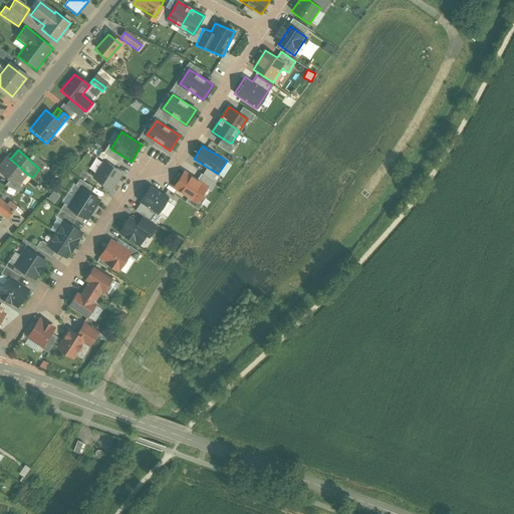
[(28,175),(10,159),(7,155),(0,162),(0,173),(17,188),(28,175)]
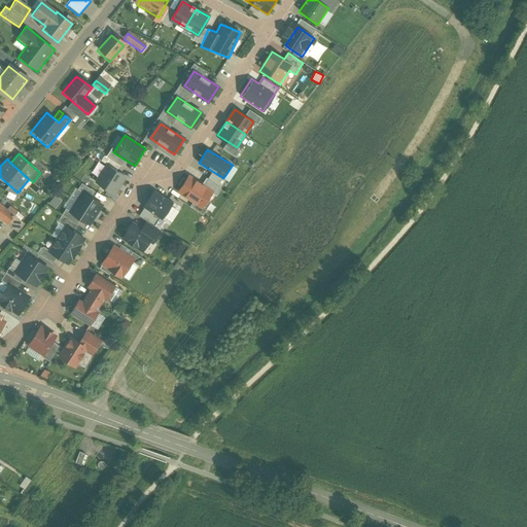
[(127,175),(107,163),(95,182),(114,195),(127,175)]
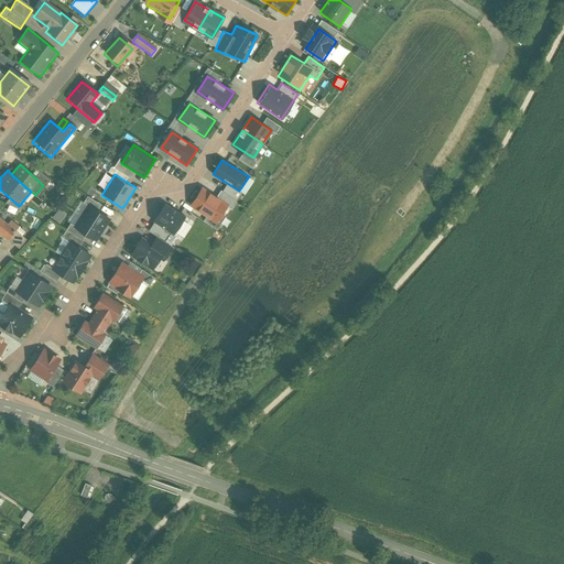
[(227,205),(203,190),(193,204),(193,205),(216,221),(227,205)]
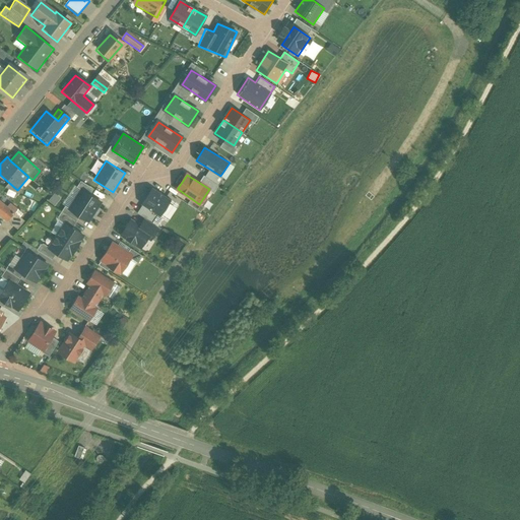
[(75,188),(79,190),(88,196),(92,190),(79,182),(75,188)]
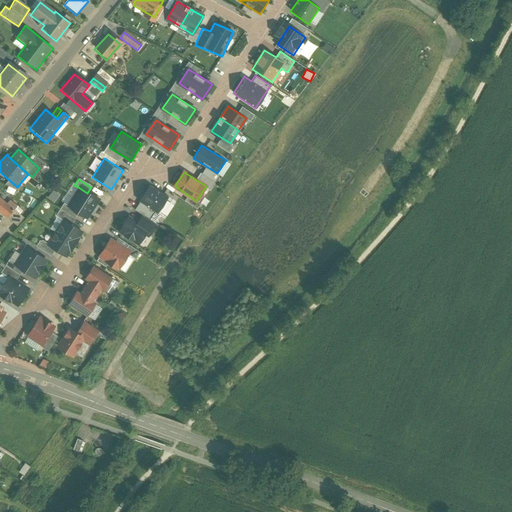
[(78,187),(72,197),(92,209),(98,200),(87,193),(78,187)]
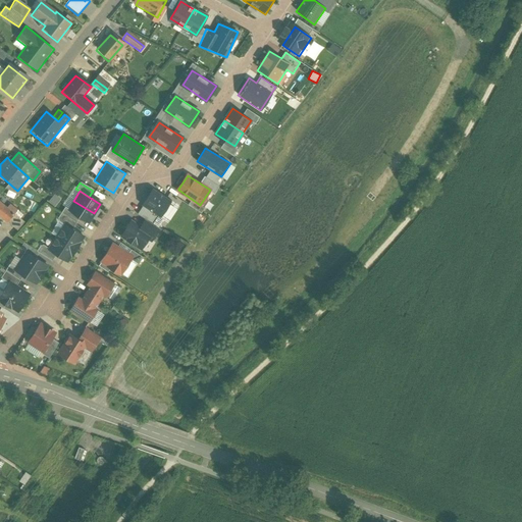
[(54,206),(60,199),(54,194),(48,201),(54,206)]
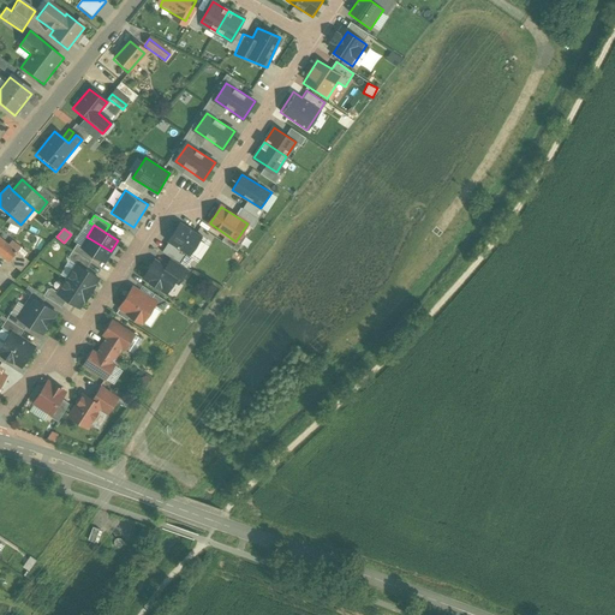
[(105,262),(111,251),(87,237),(81,246),(94,255),(105,262)]
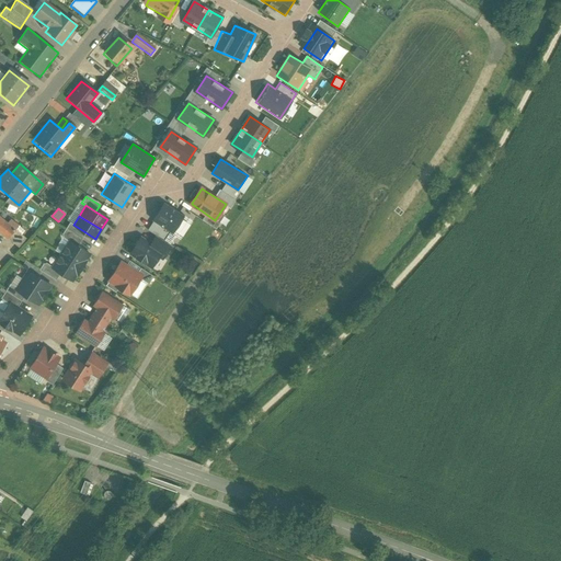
[(0,220),(0,232),(8,238),(13,231),(0,220)]
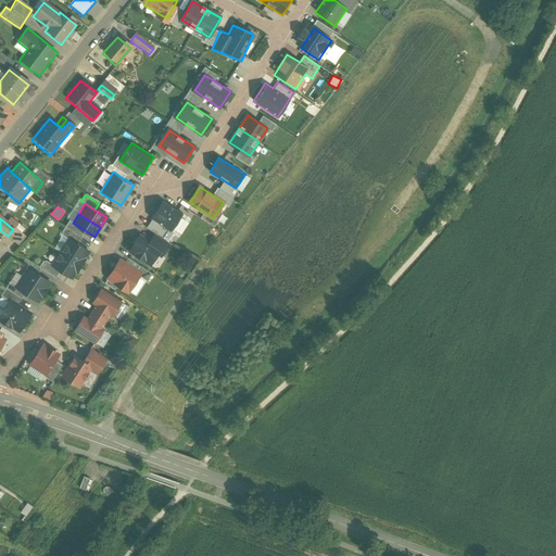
[(68,220),(64,228),(80,238),(85,230),(73,223),(68,220)]
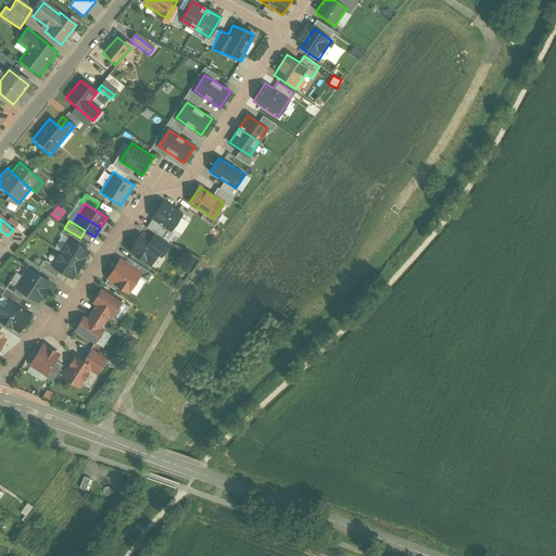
[(68,240),(76,244),(80,238),(64,228),(63,231),(63,236),(68,240)]
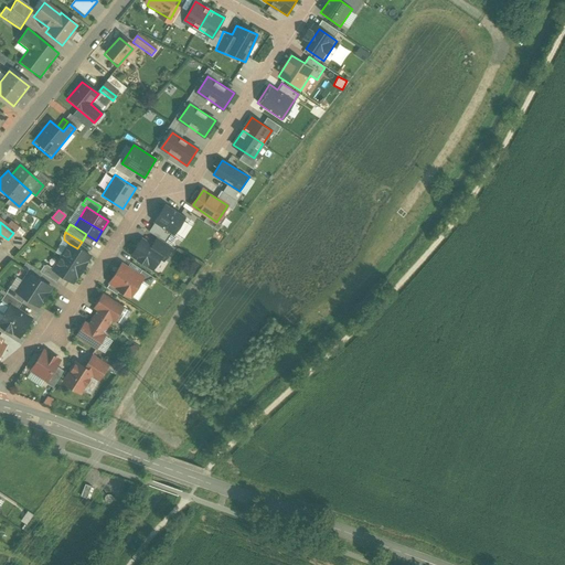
[(150,247),(140,241),(129,256),(151,270),(160,257),(166,260),(172,251),(156,238),(150,247)]
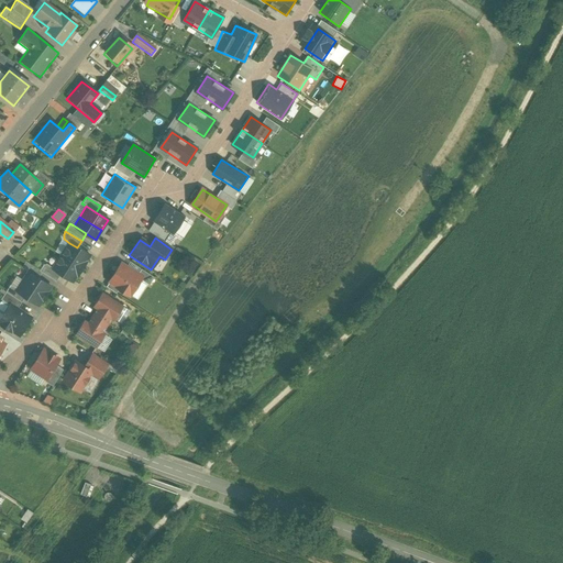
[(69,243),(61,257),(81,269),(90,256),(77,247),(69,243)]
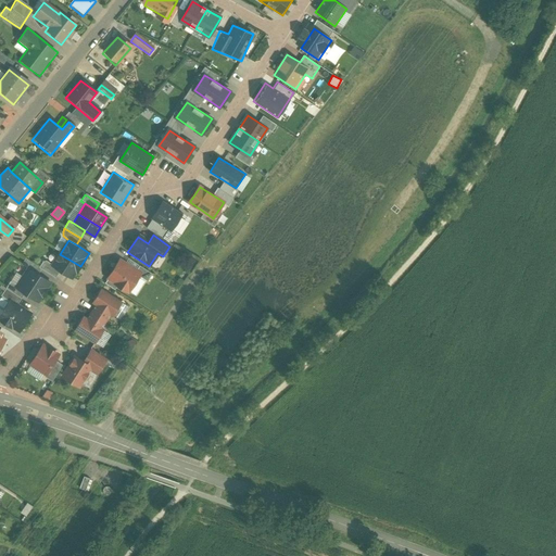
[(71,280),(80,266),(60,254),(51,267),(59,273),(71,280)]
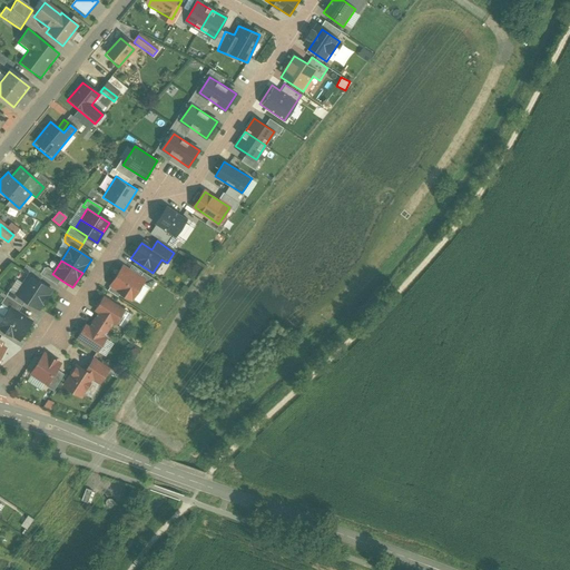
[(27,276),(39,284),(42,278),(38,275),(26,267),(22,274),(27,276)]
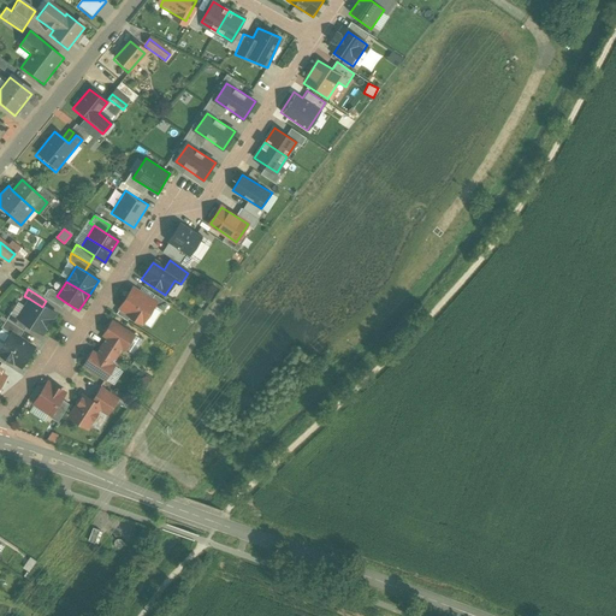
[(152,303),(131,289),(118,311),(142,327),(157,306),(152,303)]
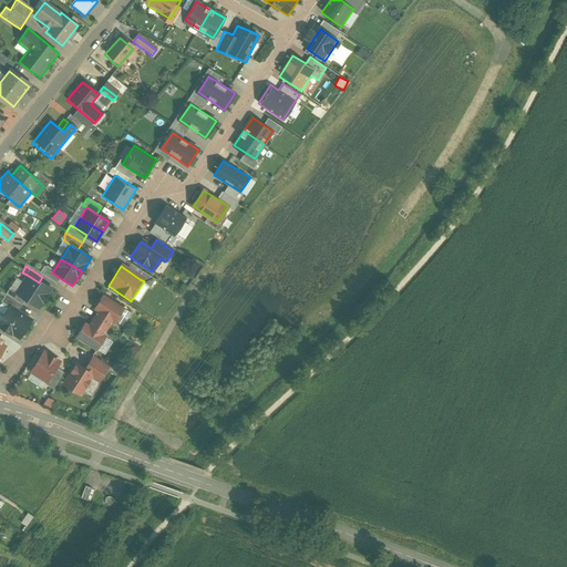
[(52,272),(43,267),(38,274),(42,277),(55,286),(60,278),(52,272)]
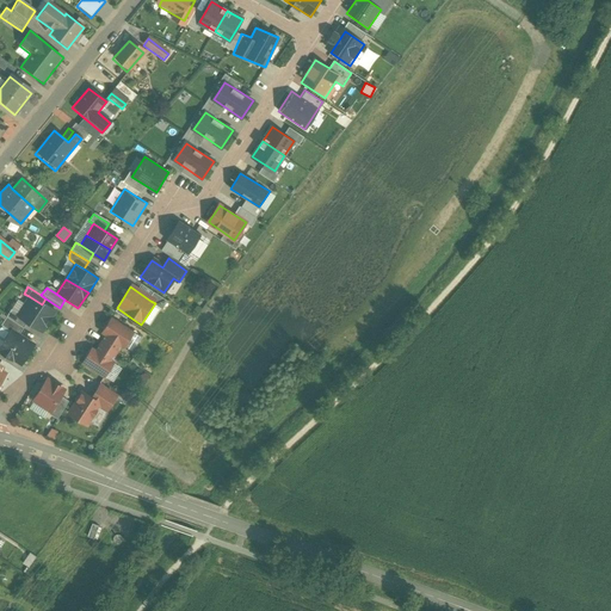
[(153,295),(150,301),(155,303),(162,308),(166,303),(153,295)]
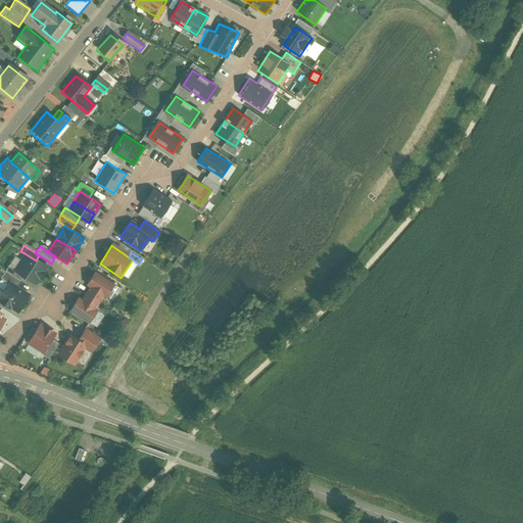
[(13,271),(24,277),(36,285),(47,269),(36,260),(25,253),(13,271)]
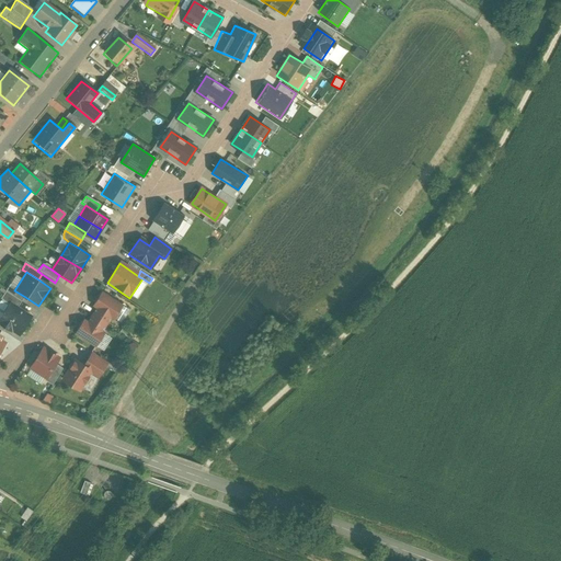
[(10,287),(6,294),(20,304),(25,297),(14,290),(10,287)]
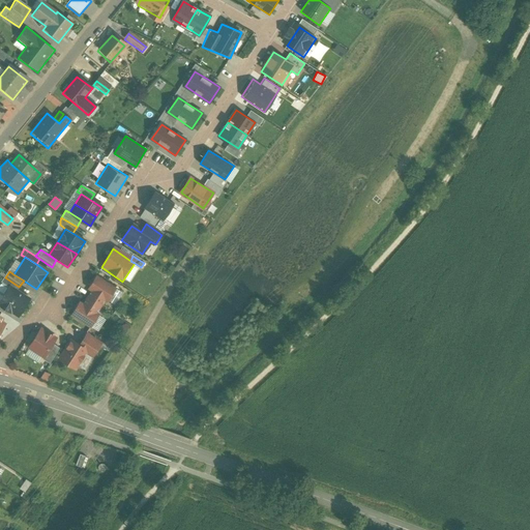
[(118,290),(95,275),(86,290),(91,293),(87,298),(100,307),(104,302),(108,304),(118,290)]
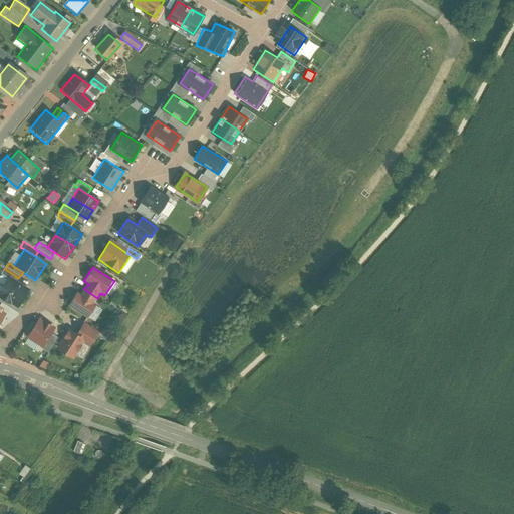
[(7,278),(9,276),(16,281),(18,278),(5,269),(1,274),(7,278)]
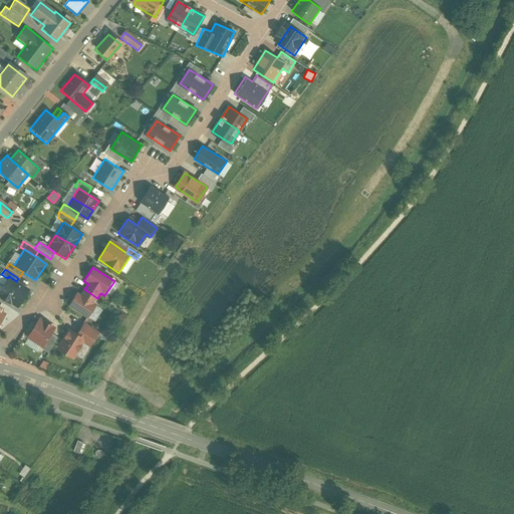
[(7,278),(2,286),(23,302),(31,292),(16,281),(9,276),(7,278)]
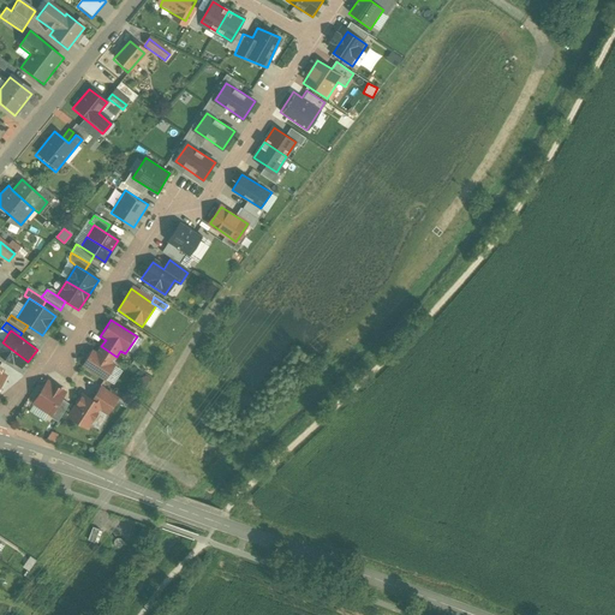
[(3,342),(0,344),(0,359),(18,374),(28,362),(3,342)]
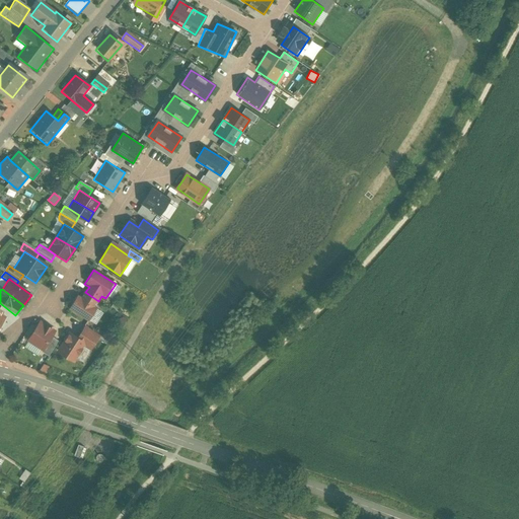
[(70,311),(89,323),(97,310),(94,307),(97,302),(85,294),(82,300),(78,297),(70,311)]
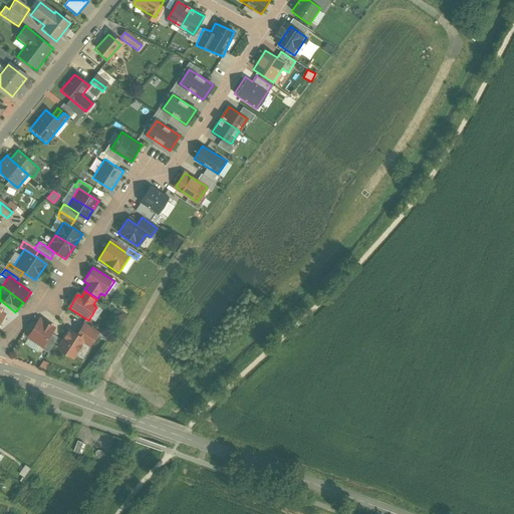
[(54,330),(38,320),(25,339),(41,349),(51,335),(54,330)]
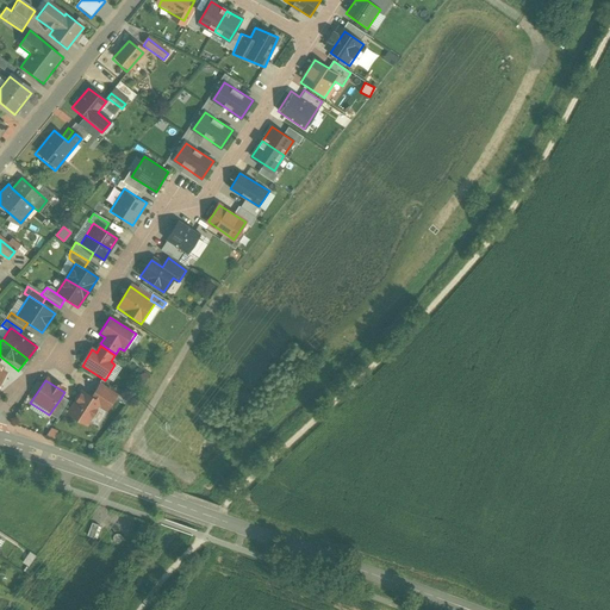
[(81,392),(66,415),(86,429),(99,408),(106,412),(116,398),(100,387),(92,399),(81,392)]
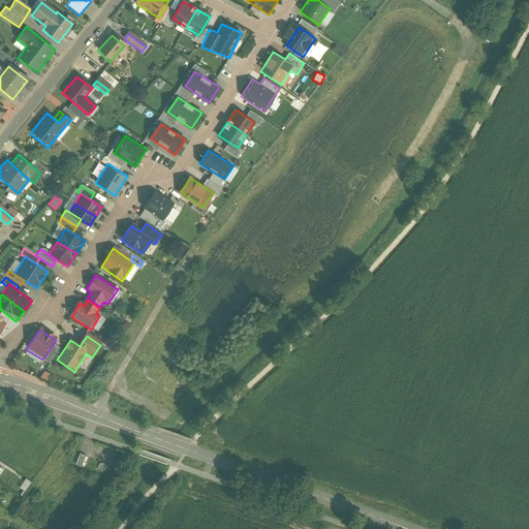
[(53,345),(42,360),(49,364),(58,349),(53,345)]
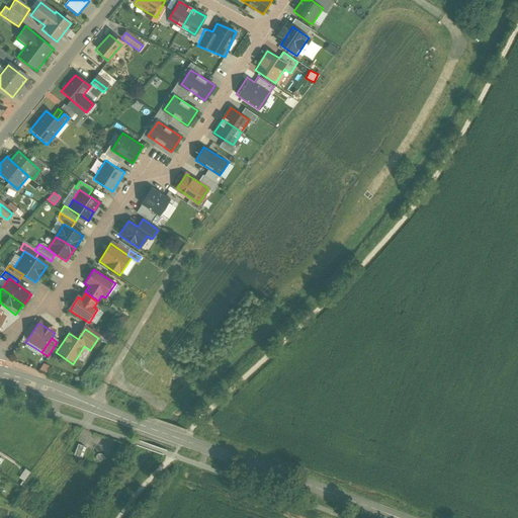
[(77,444),(74,454),(80,456),(84,446),(77,444)]
